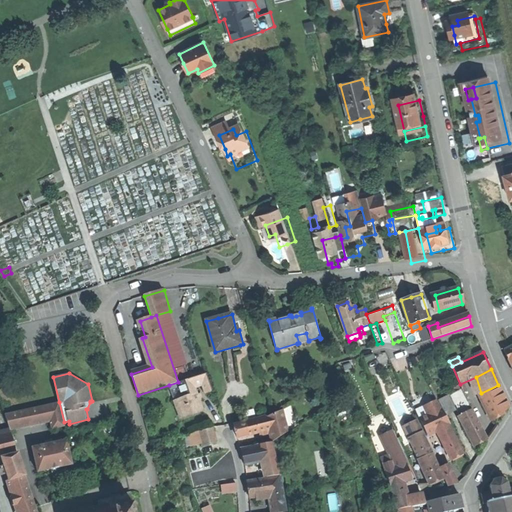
[(206,373),(192,378),(195,387),(203,384),(206,394),(213,392),(206,373)]
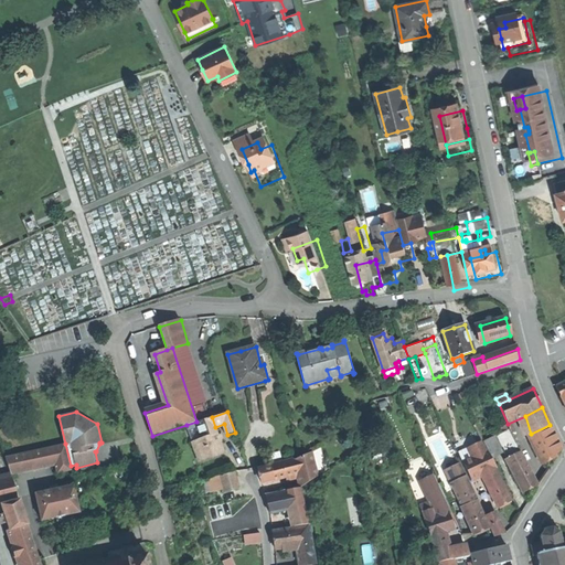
[(196,422),(187,425),(200,461),(215,456),(224,452),(221,441),(219,436),(215,427),(212,417),(196,422)]
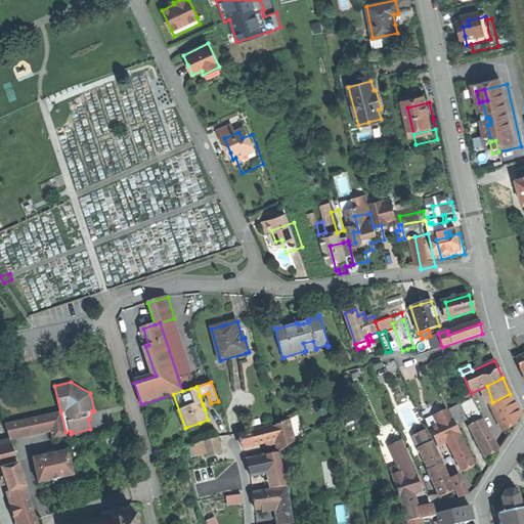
[(521,417),(510,394),(492,402),(490,403),(501,428),(512,424),(518,421),(521,417)]
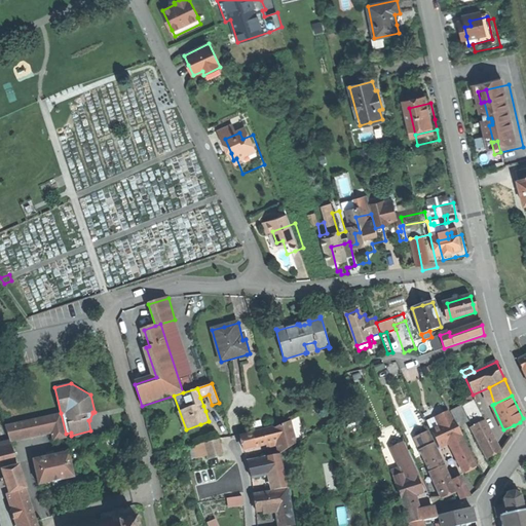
[(475,400),(450,412),(458,426),(470,421),(482,414),(475,400)]
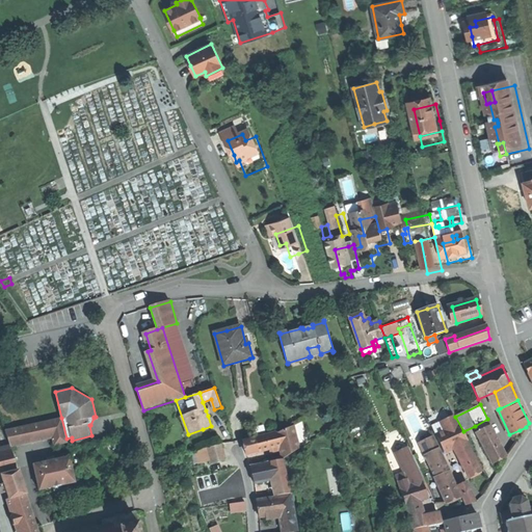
[(6,431),(10,445),(53,435),(55,444),(67,441),(67,439),(61,418),(6,431)]
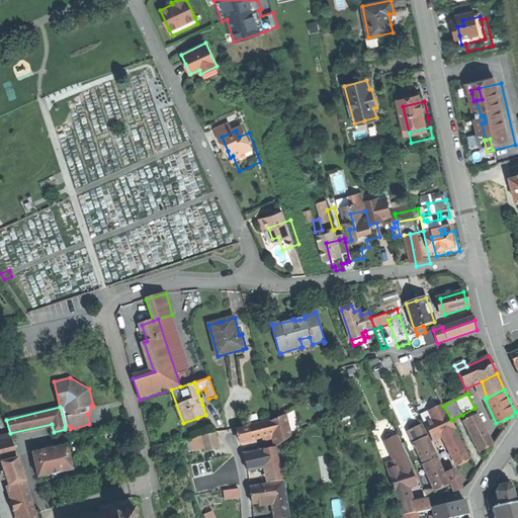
[(479,415),(475,408),(462,415),(465,421),(463,421),(467,429),(481,422),(478,416),(479,415)]
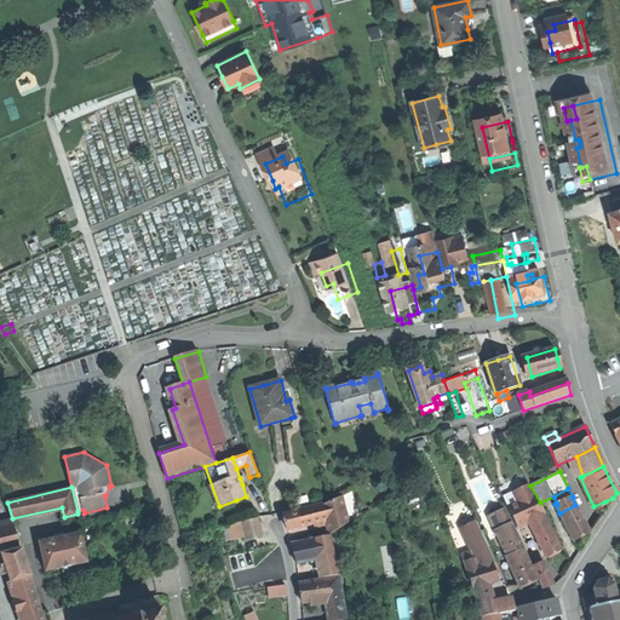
[(507,507),(518,526),(529,522),(544,515),(545,515),(535,495),(507,507)]
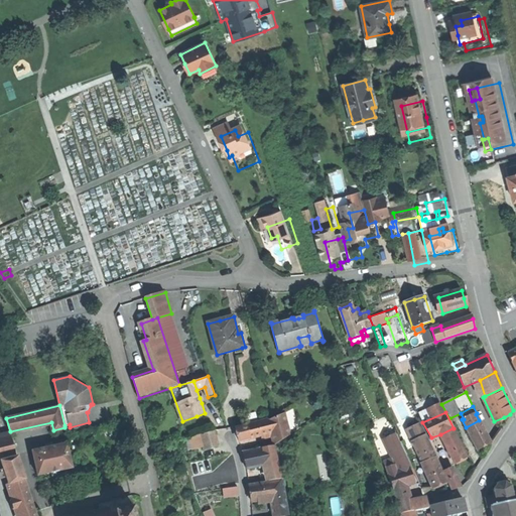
[(284,413),(269,421),(272,432),(272,436),(275,445),(290,434),(284,413)]
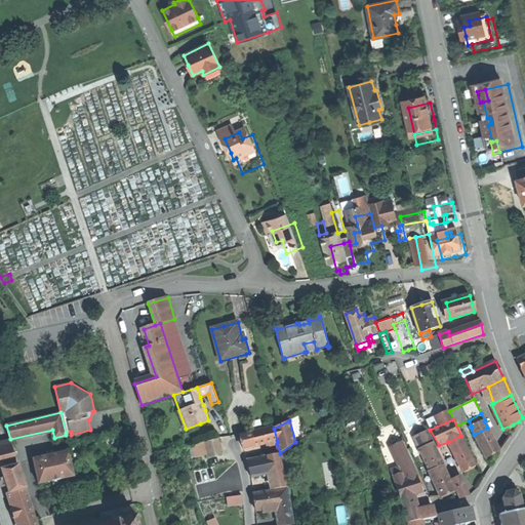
[(499,452),(487,428),(474,435),(486,458),(493,455),(499,452)]
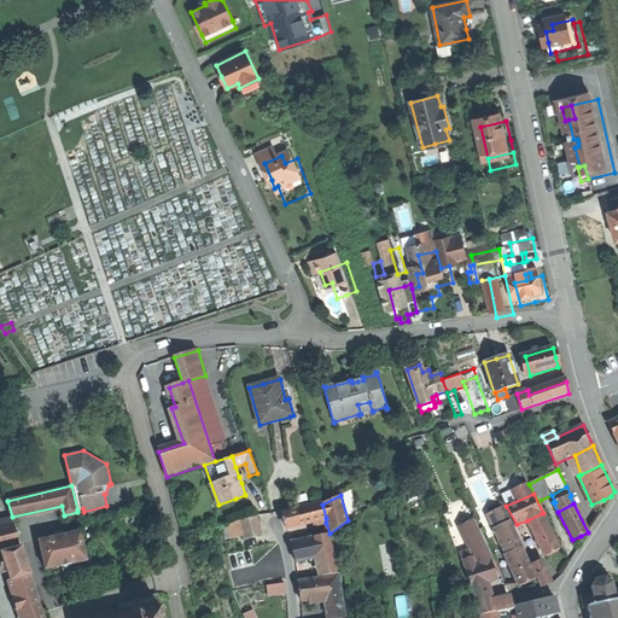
[(314,522),(326,518),(322,505),(315,505),(284,513),(285,522),(287,529),(314,522)]
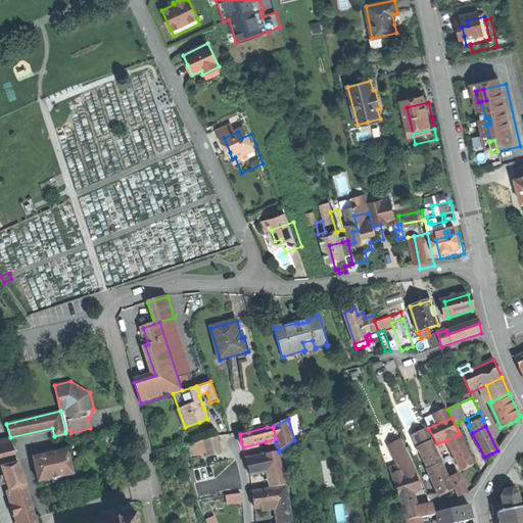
[(413,435),(428,470),(441,464),(442,463),(435,448),(436,448),(434,442),(432,443),(426,430),(413,435)]
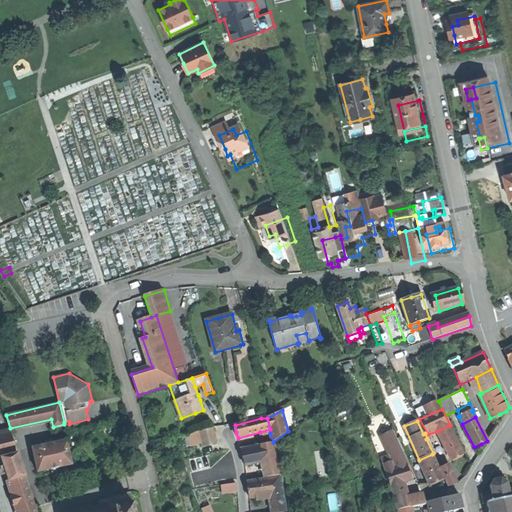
[(452,432),(449,425),(437,431),(441,438),(452,432)]
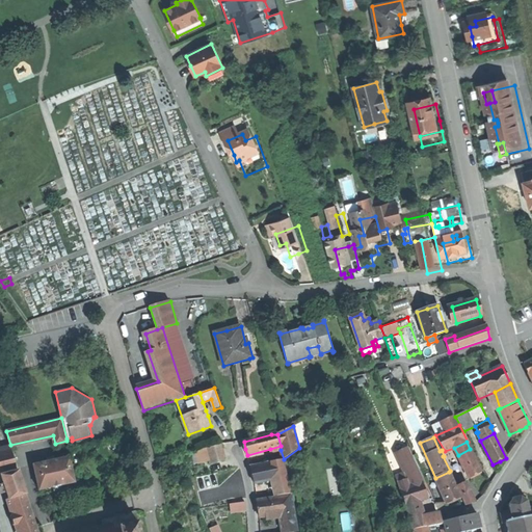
[(221,445),(207,449),(211,463),(225,459),(221,445)]
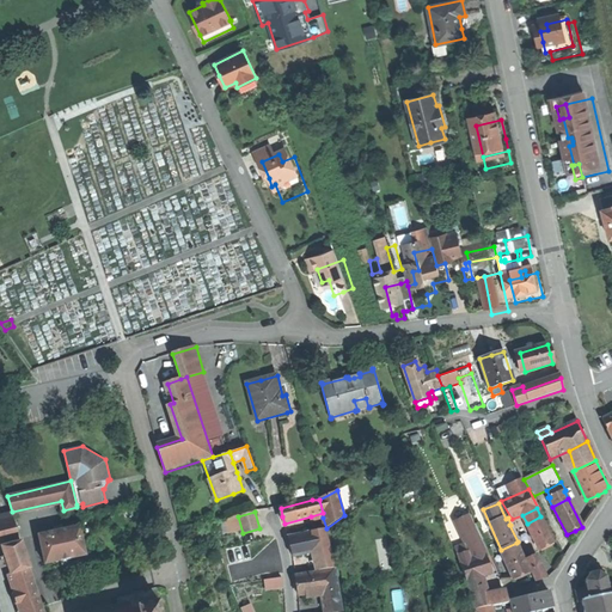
[(13,514),(0,516),(0,549),(4,549),(23,544),(13,514)]
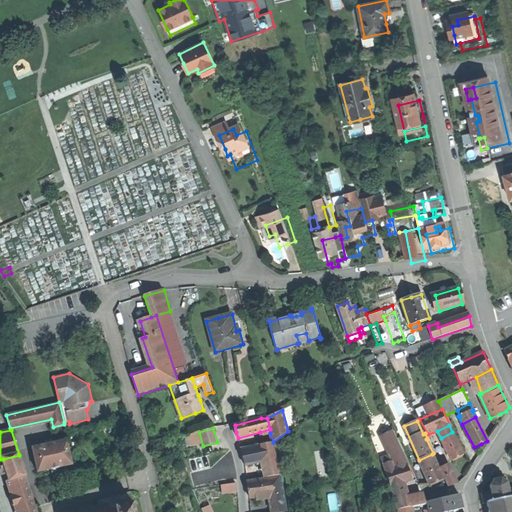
[(406,466),(408,465),(393,430),(380,436),(388,455),(381,458),(386,473),(406,466)]
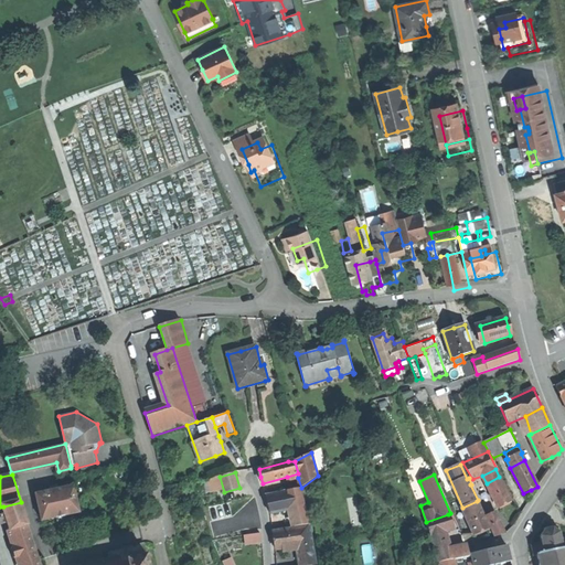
[(511,501),(499,477),(487,483),(499,508),(505,504),(511,501)]
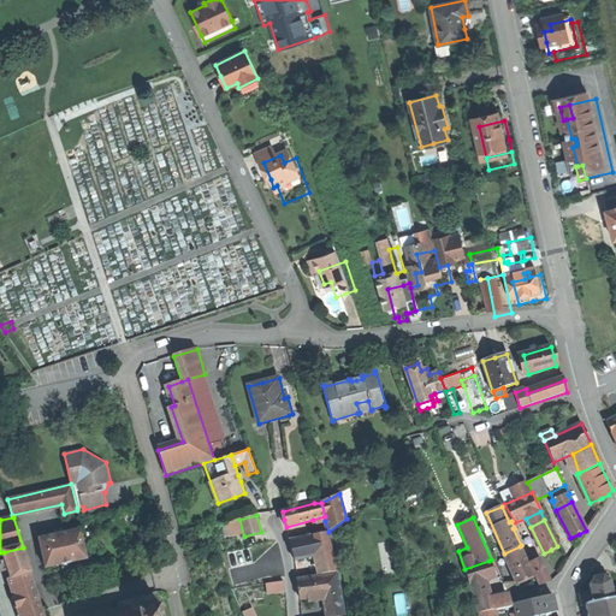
[(40,538),(46,568),(61,564),(63,566),(66,564),(71,563),(70,562),(88,558),(81,529),(64,533),(55,534),(40,538)]
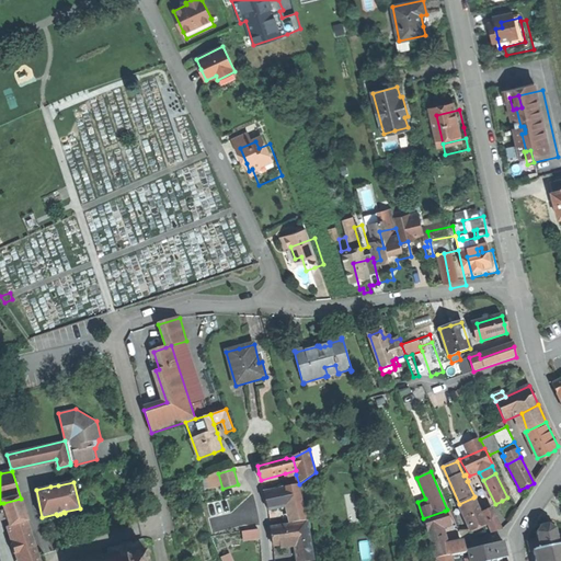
[(294,523),(307,521),(299,484),(287,487),(287,488),(292,505),(289,506),(294,523)]
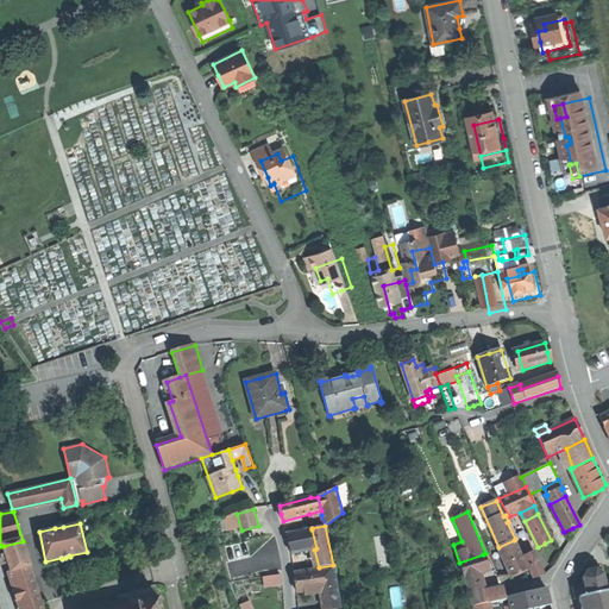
[(293,554),(314,550),(316,548),(312,529),(288,535),(290,545),(293,554)]
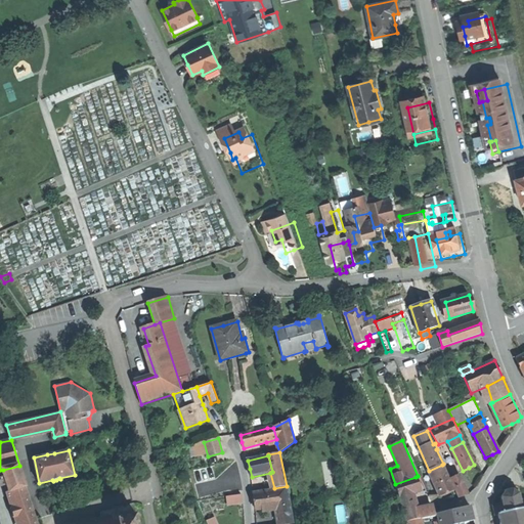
[(442,465),(429,471),(440,496),(447,493),(453,490),(445,472),(446,471),(445,467),(443,468),(442,465)]
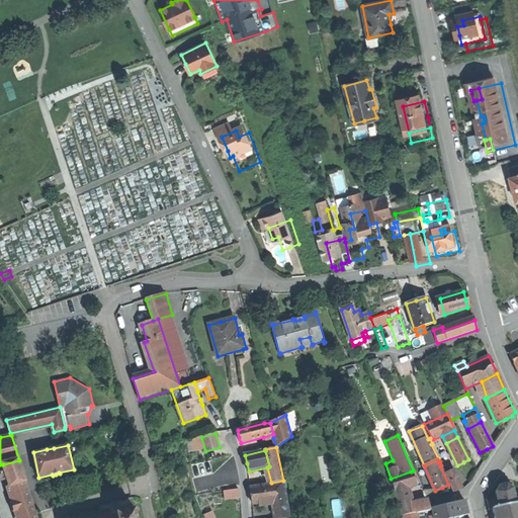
[(38,517),(19,460),(3,464),(5,471),(8,479),(10,487),(12,486),(17,501),(19,510),(22,517),(38,517)]
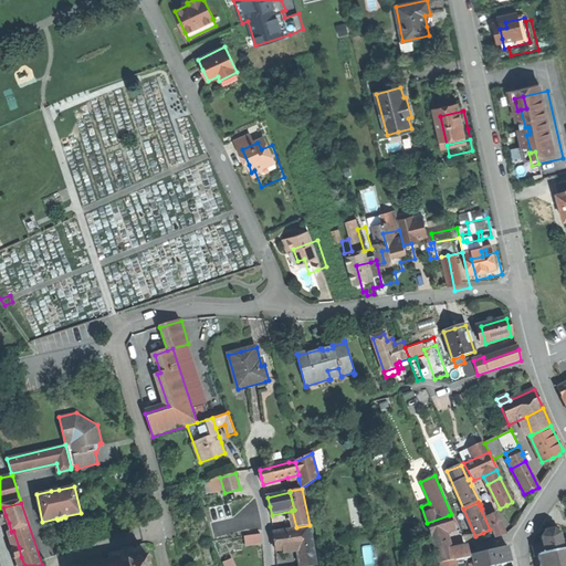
[(452,523),(449,515),(427,523),(431,537),(446,533),(454,530),(452,523)]
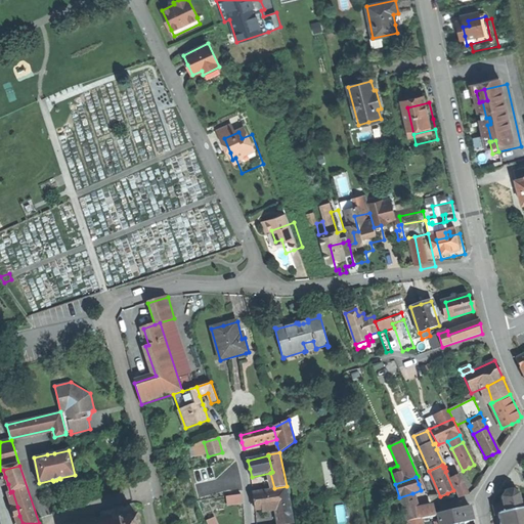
[(452,482),(460,497),(469,494),(457,477),(453,479),(452,482)]
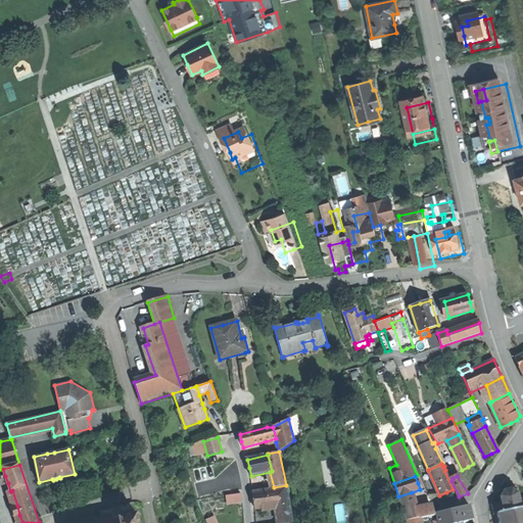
[(225,487),(227,495),(242,493),(241,485),(225,487)]
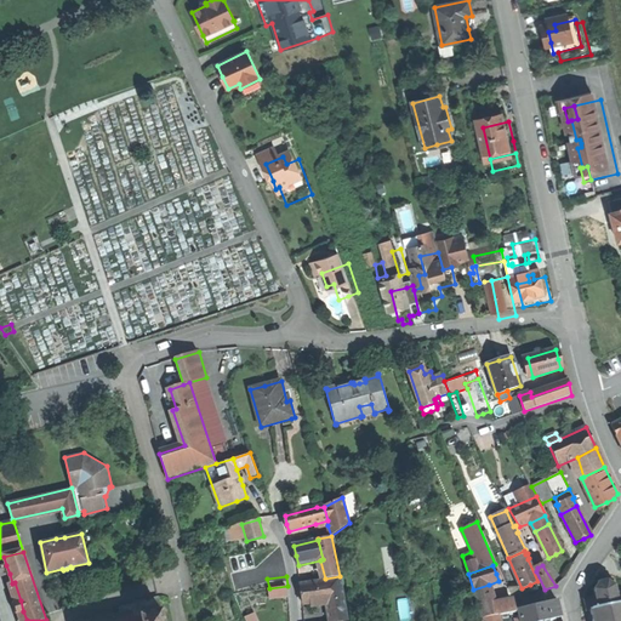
[(620,620),(620,591),(617,592),(616,586),(619,585),(617,584),(615,585),(609,581),(610,579),(608,577),(608,580),(600,581),(599,580),(598,581),(599,584),(594,588),(593,588),(593,591),(596,591),(597,596),(585,598),(587,610),(591,609),(593,620),(620,620)]
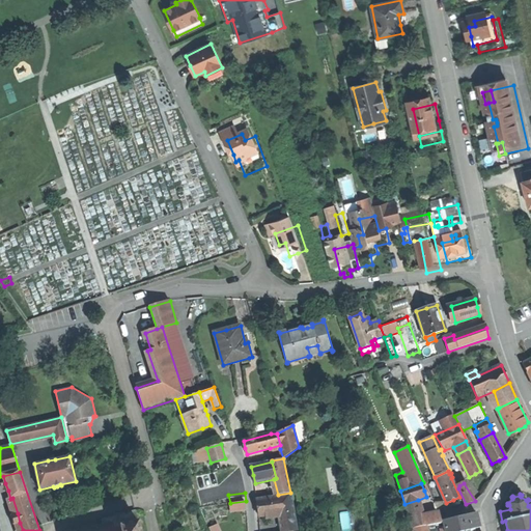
[(282,530),(289,530),(297,530),(290,495),(278,497),(280,512),(282,530)]
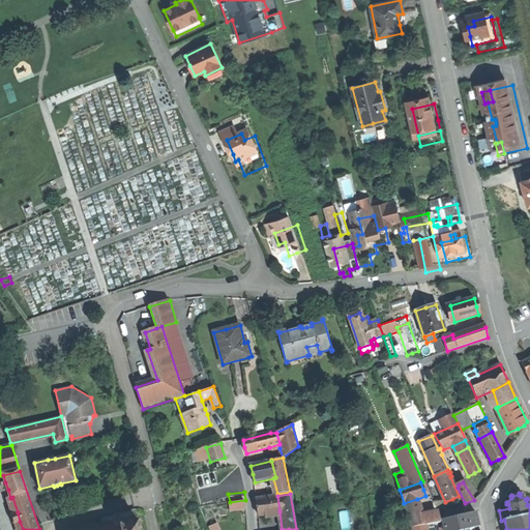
[(259,516),(280,511),(277,496),(257,499),(258,507),(259,516)]
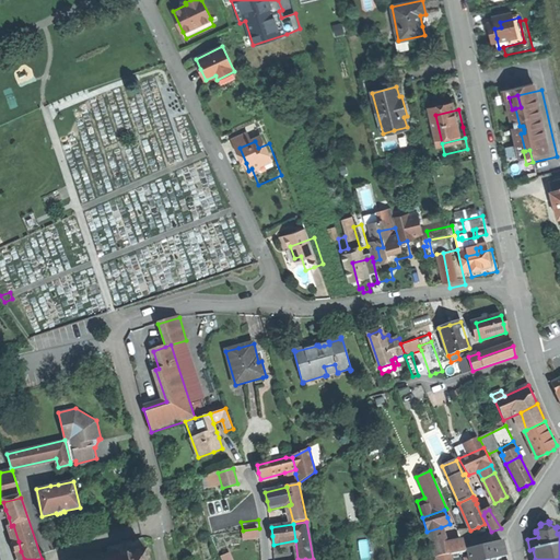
[(446,544),(441,527),(427,532),(435,558),(450,555),(446,544)]
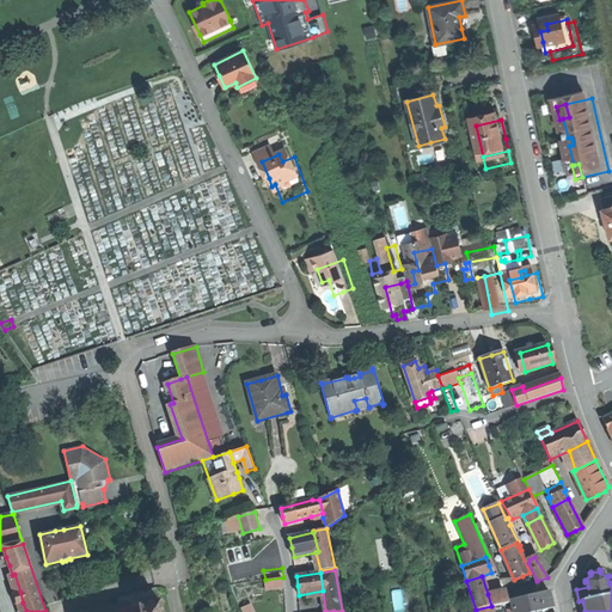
[(86,611),(161,611),(157,588),(135,593),(118,598),(120,605),(86,611)]
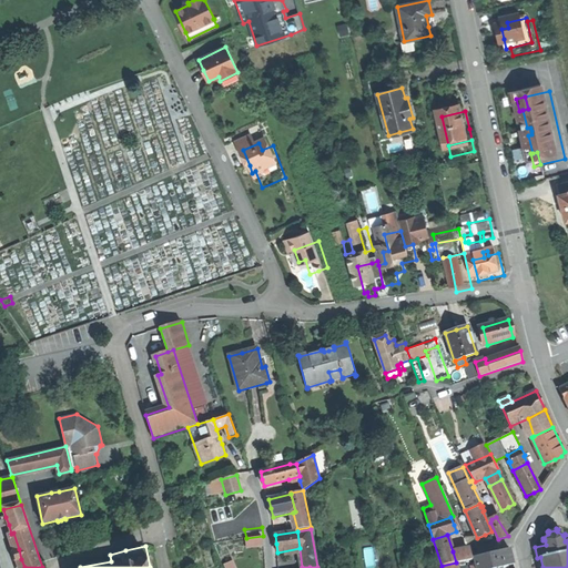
[(14,561),(21,559),(19,549),(11,551),(14,561)]
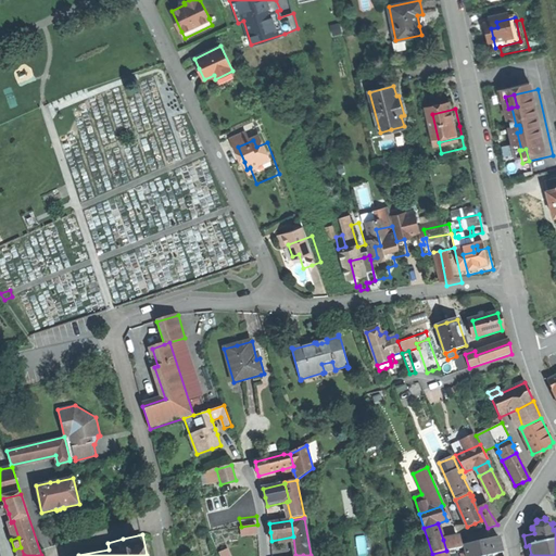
[(458,538),(443,540),(446,551),(447,551),(463,547),(458,538)]
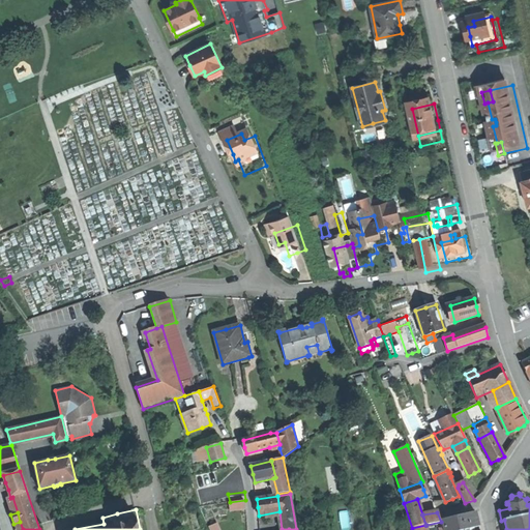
[(443,520),(445,529),(462,529),(478,526),(477,521),(475,512),(443,520)]
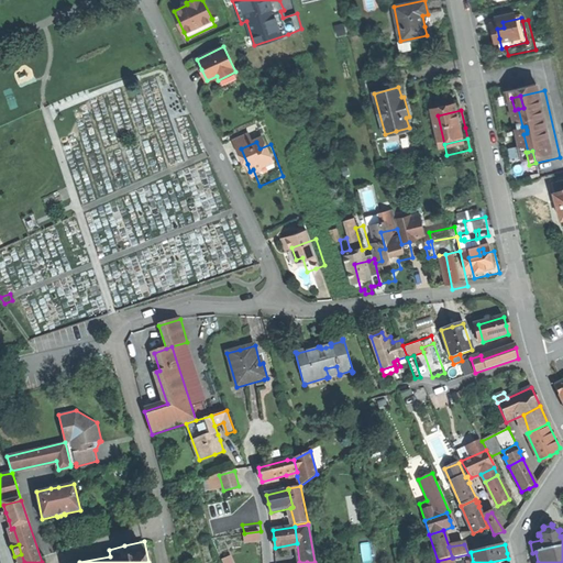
[(236,562),(232,553),(223,558),(224,562),(236,562)]
